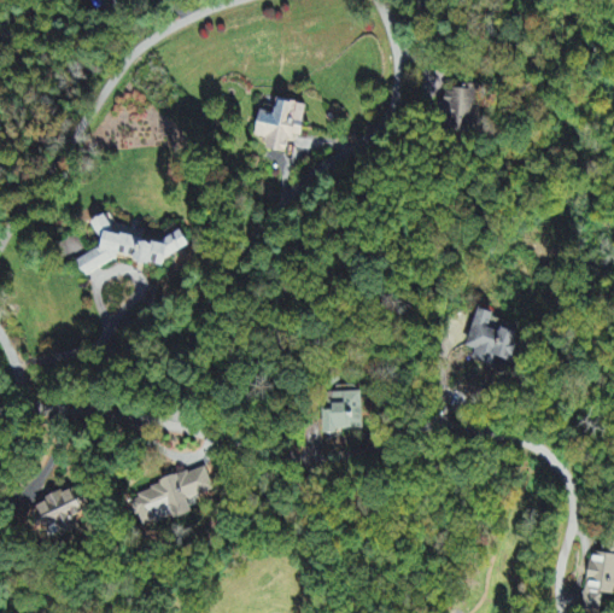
[(444,85),(443,130),(471,130),(472,86),(444,85)]
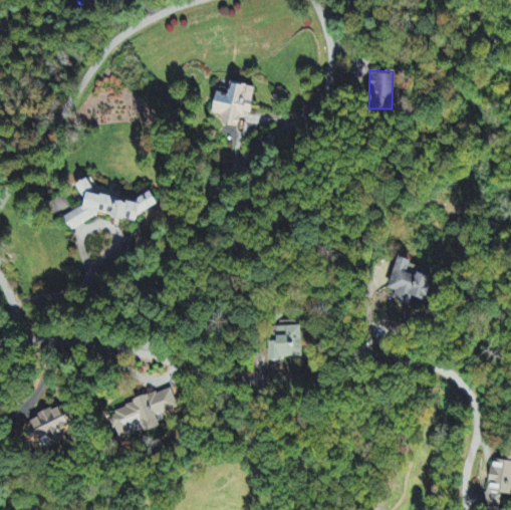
[(254,84),(228,81),(227,90),(215,89),(212,111),(221,112),(220,123),(239,126),(241,110),(251,111),(254,84)]
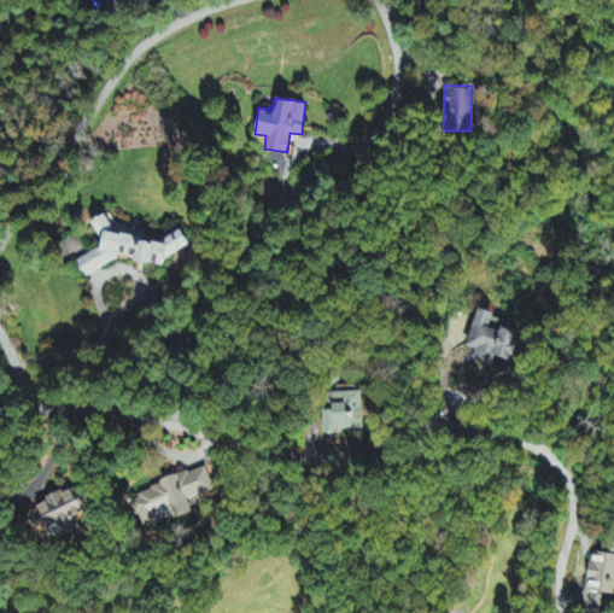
[(113,233),(105,212),(89,220),(100,243),(99,246),(75,258),(82,274),(123,255),(135,257),(138,262),(148,264),(152,263),(164,264),(165,256),(188,245),(181,228),(165,237),(164,243),(113,233)]
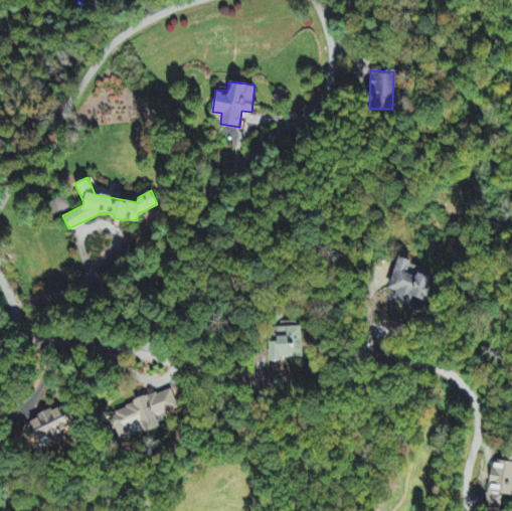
[(388,288),(395,290),(392,297),(408,302),(410,296),(424,301),(432,278),(408,271),(411,260),(397,256),(388,288)]
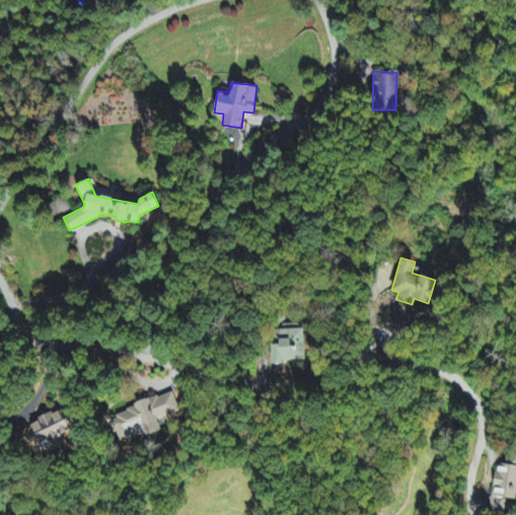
[(279,327),(279,344),(270,344),(271,361),(303,360),(303,327),(279,327)]
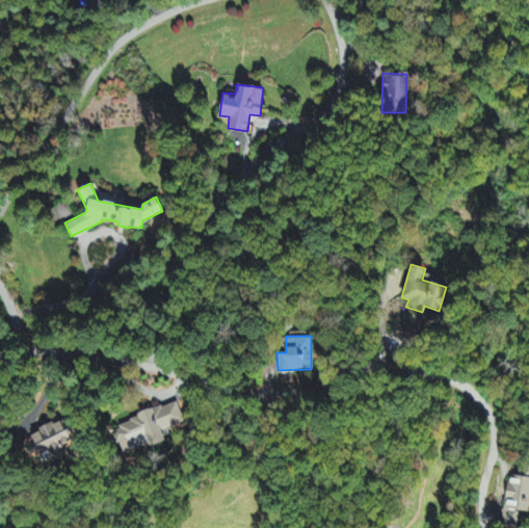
[(160,428),(183,421),(177,402),(111,423),(121,453),(135,448),(133,443),(147,438),(149,447),(165,442),(160,428)]
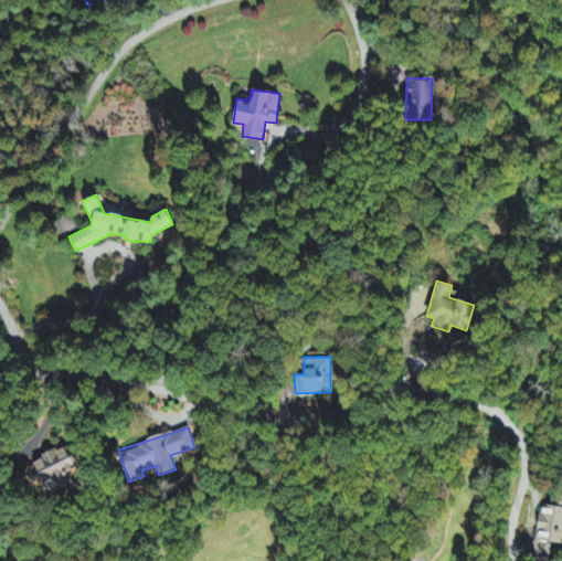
[(29,464),(36,484),(45,480),(50,489),(70,482),(66,474),(77,469),(67,445),(55,451),(54,448),(39,454),(41,459),(29,464)]
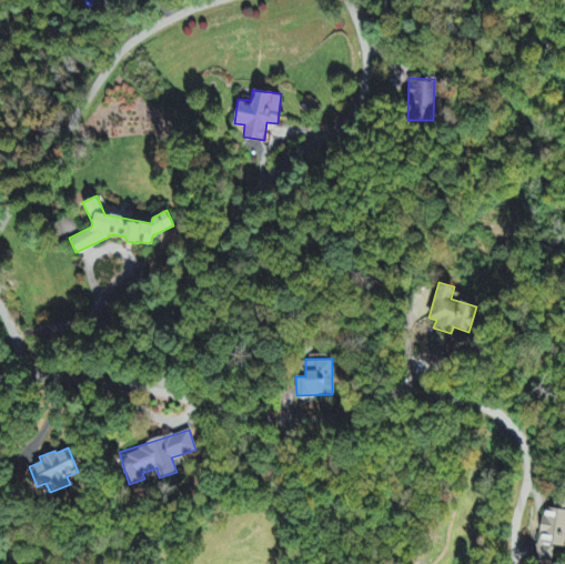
[(564,509),(541,506),(535,559),(551,561),(553,545),(564,546),(564,509)]
